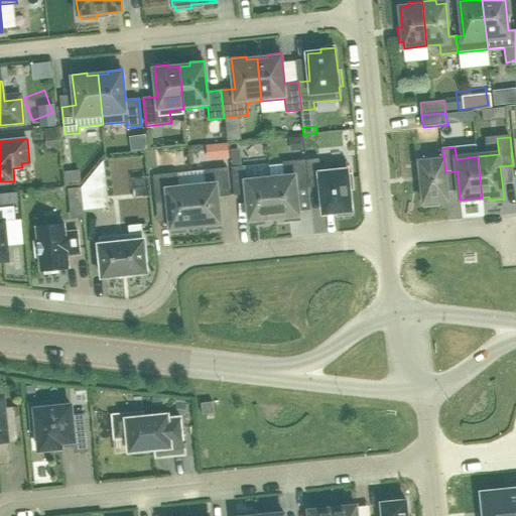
[(442,155),(419,157),(424,207),(438,206),(438,202),(448,201),(445,172),(443,155),(442,155)]
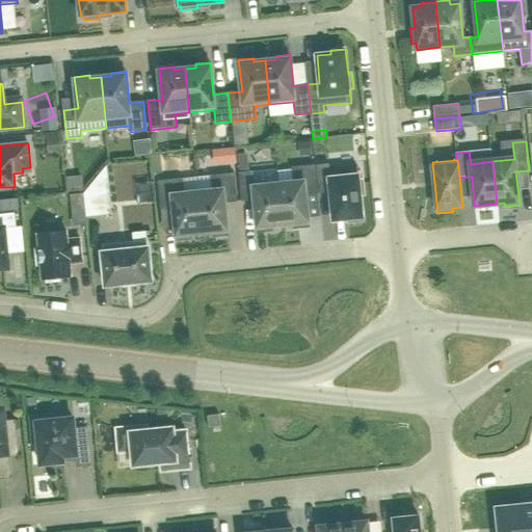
[(329,163),(316,165),(318,193),(330,192),(334,220),(347,218),(348,222),(363,220),(360,195),(364,195),(363,180),(358,181),(357,165),(329,168),(329,163)]
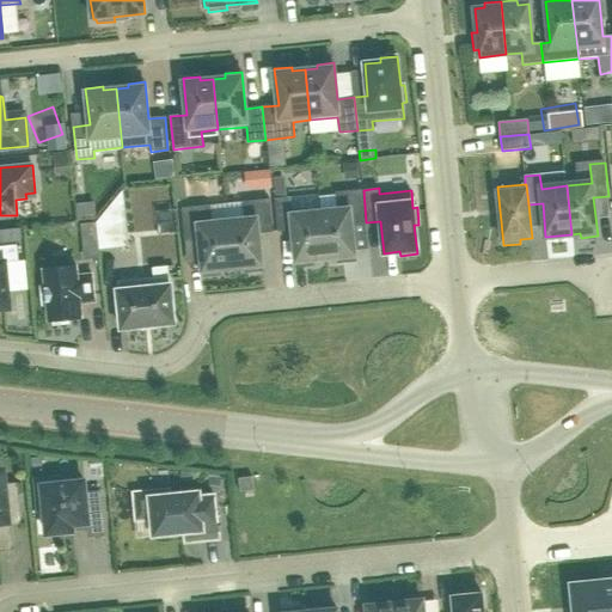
[(337,209),(320,212),(325,259),(338,258),(338,263),(356,261),(353,225),(366,222),(363,190),(336,193),(337,209)]
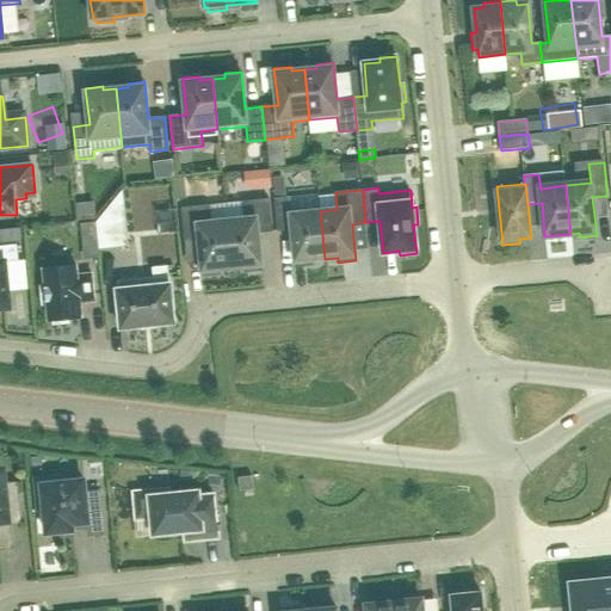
[(122,192),(97,223),(100,250),(128,246),(123,192),(122,192)]
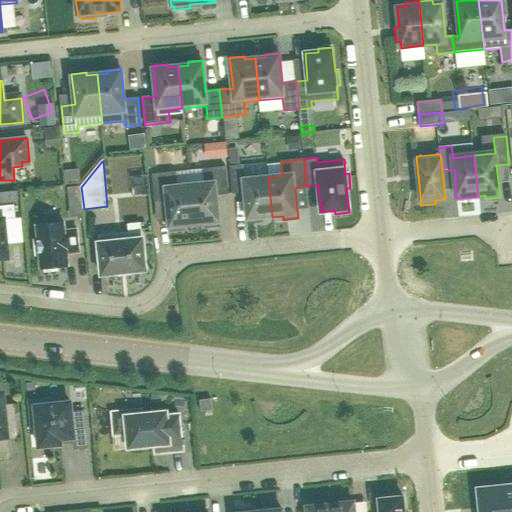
[(60,178),(73,177),(72,164),(59,165),(60,178)]
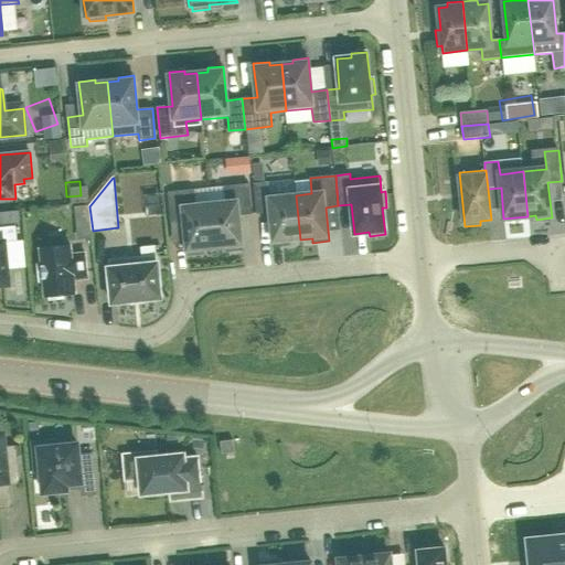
[(268,182),(254,183),(257,214),(270,213),(274,246),(289,245),(289,241),(300,240),(296,195),(270,198),(268,182)]
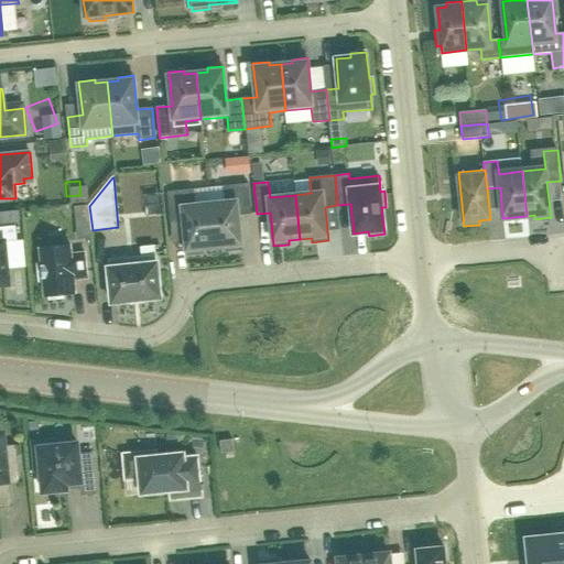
[(225,203),(209,204),(214,248),(226,247),(226,251),(242,249),(239,216),(252,214),(249,184),(224,186),(225,203)]
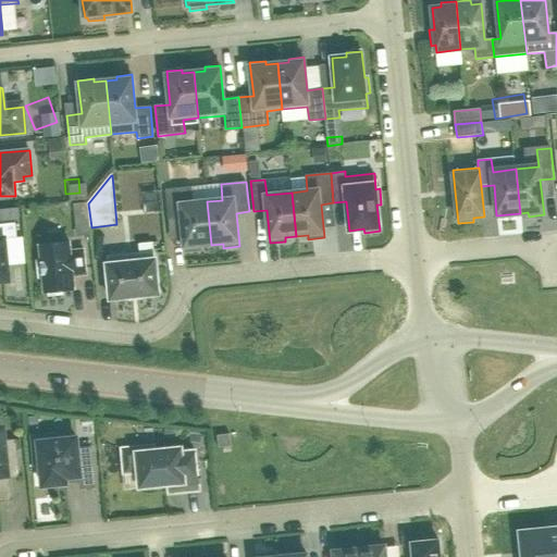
[(190,187),(165,189),(169,220),(182,219),(185,251),(200,250),(200,246),(211,245),(207,201),(192,202),(190,187)]
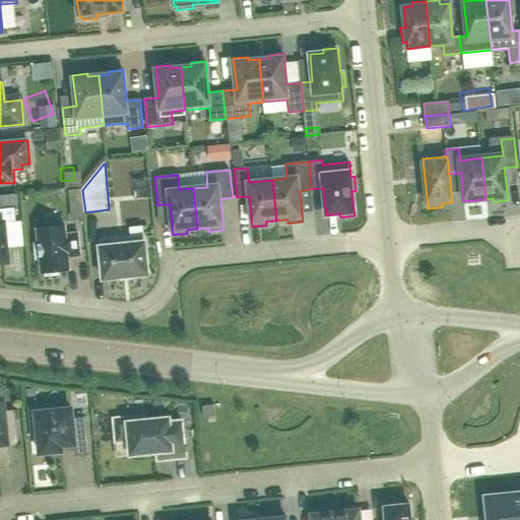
[(17,194),(0,196),(0,206),(19,205),(17,194)]
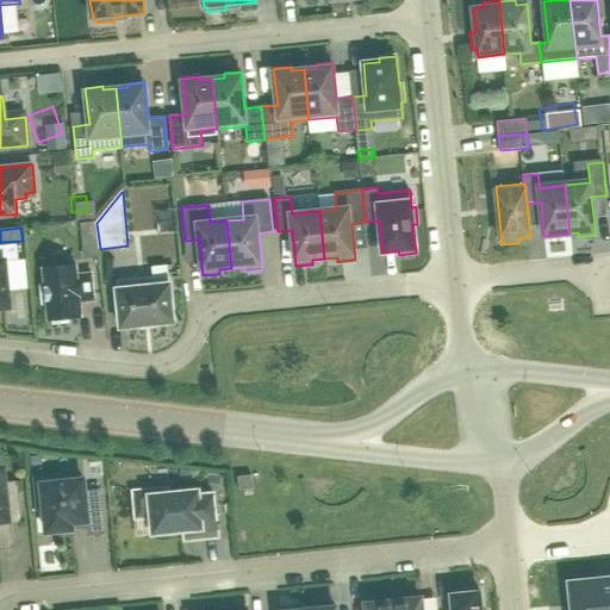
[(97,243),(82,246),(83,260),(98,257),(97,243)]
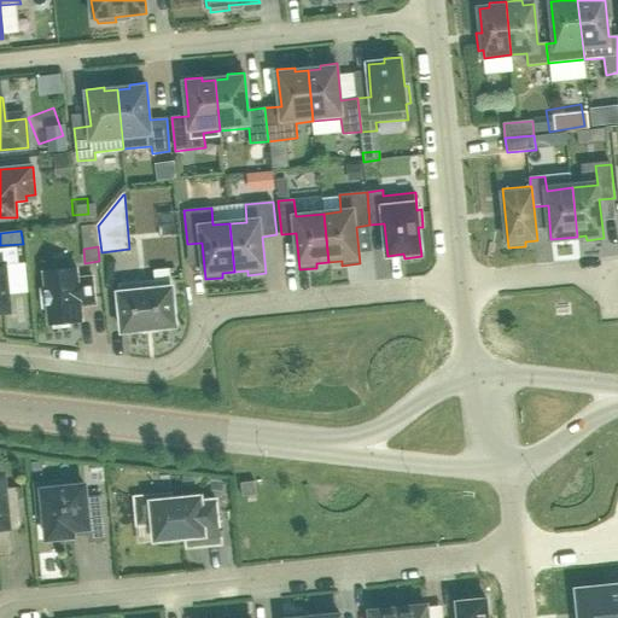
[(0,313),(11,313),(6,266),(19,264),(17,248),(0,249),(0,313)]
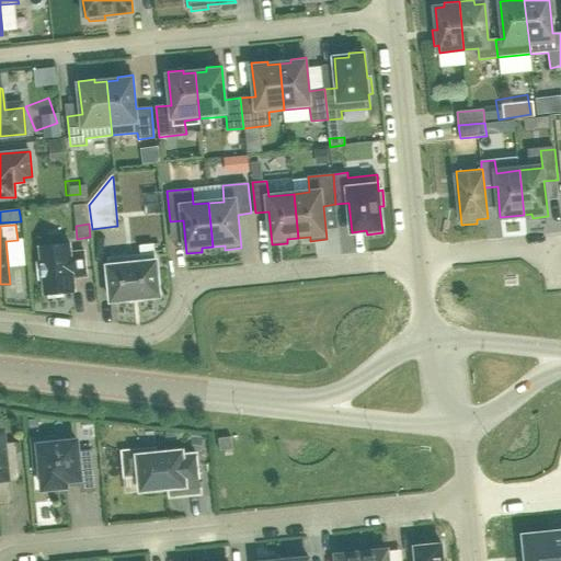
[(42,262),(37,262),(39,281),(44,281),(45,295),(49,294),(49,298),(64,297),(64,293),(67,292),(76,292),(75,278),(88,277),(84,252),(71,253),(70,244),(39,248),(42,262)]
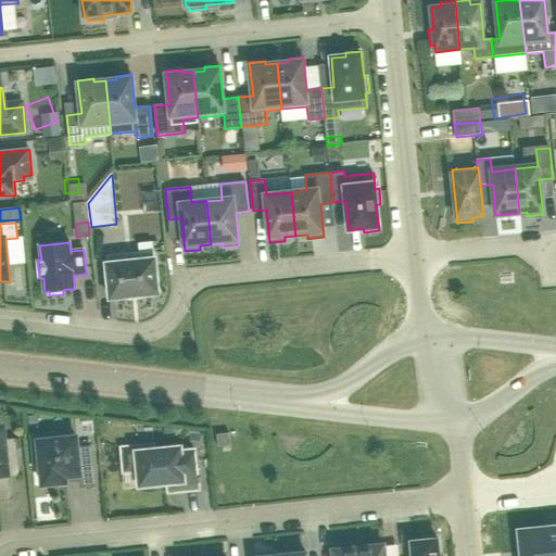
[(141,262),(108,265),(111,299),(159,294),(153,242),(139,243),(141,262)]
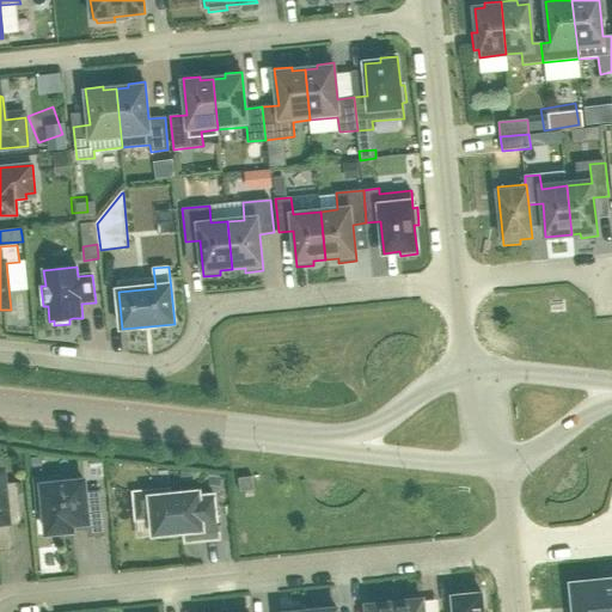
[(0,551),(14,550),(12,526),(22,525),(18,483),(4,484),(2,472),(0,472),(0,551)]
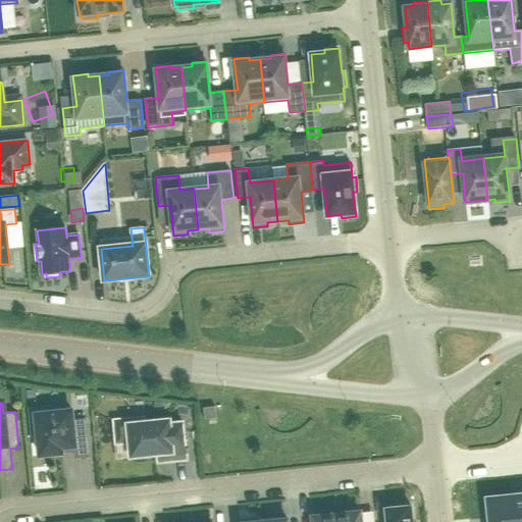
[(215,406),(203,408),(205,420),(216,418),(215,406)]
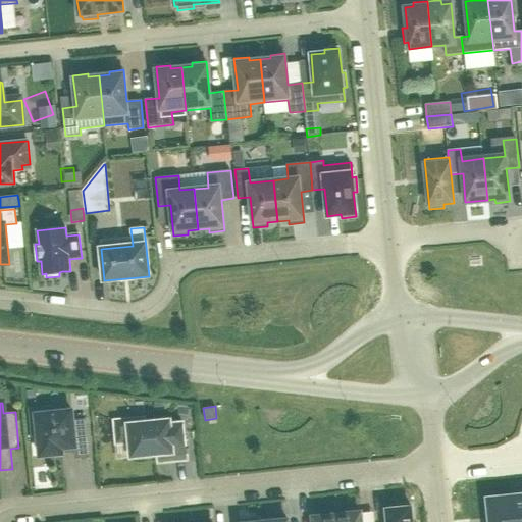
[(52,409),(32,411),(34,435),(38,434),(40,456),(63,454),(62,449),(76,447),(75,436),(88,435),(86,418),(73,420),(72,411),(52,413),(52,409)]
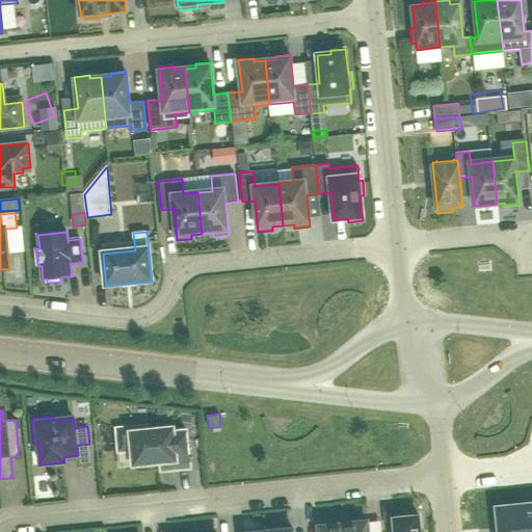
[(132,428),(116,429),(118,452),(133,451),(134,466),(161,462),(161,466),(175,464),(175,471),(190,469),(186,431),(173,432),(173,429),(133,433),(132,428)]
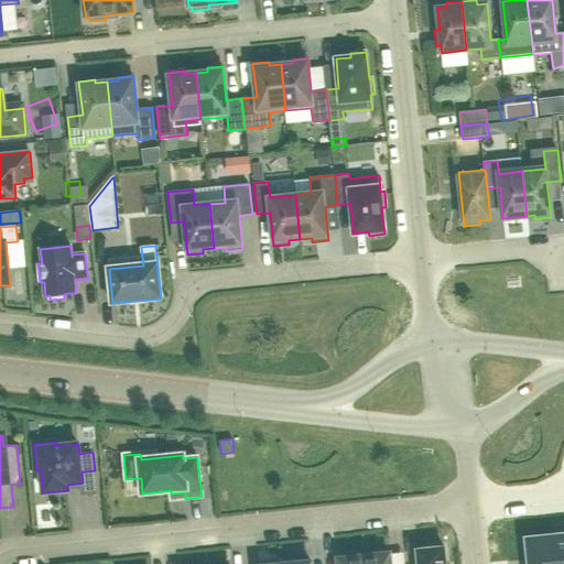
[(563,563),(563,534),(554,537),(556,563),(563,563)]
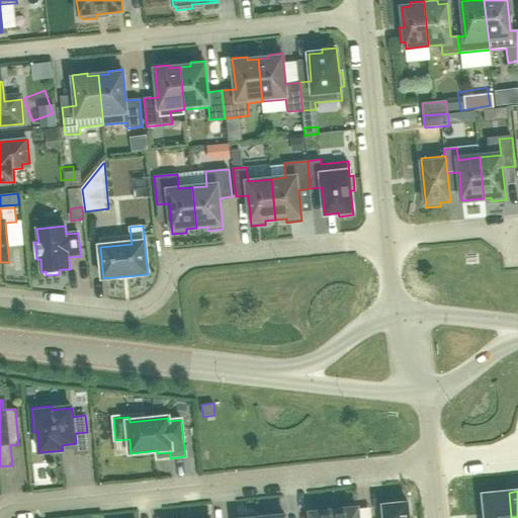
[(511,517),(509,493),(484,495),(486,517),(511,517)]
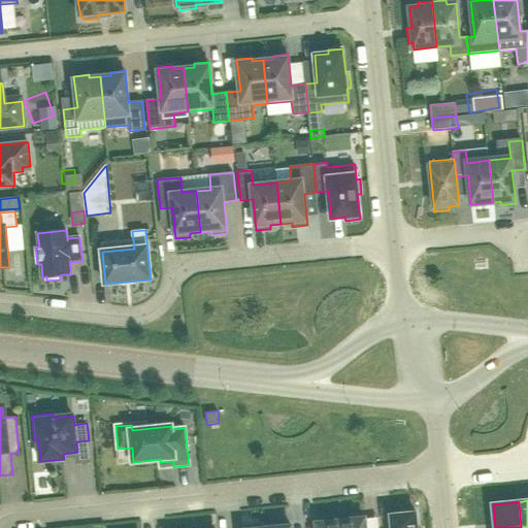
[(391,527),(418,527),(416,513),(391,515),(391,527)]
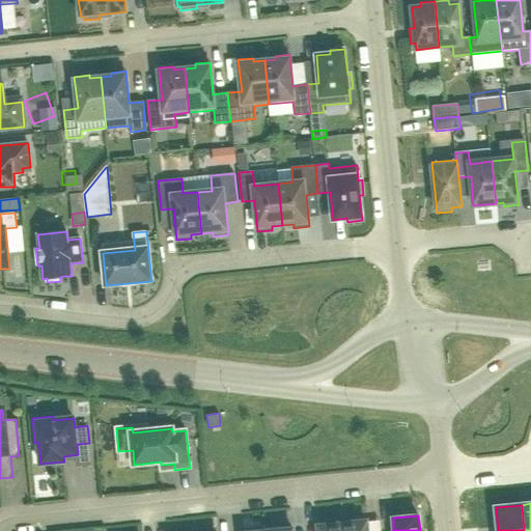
[(347,523),(342,524),(343,530),(367,530),(367,521),(365,521),(364,516),(347,519),(347,523)]
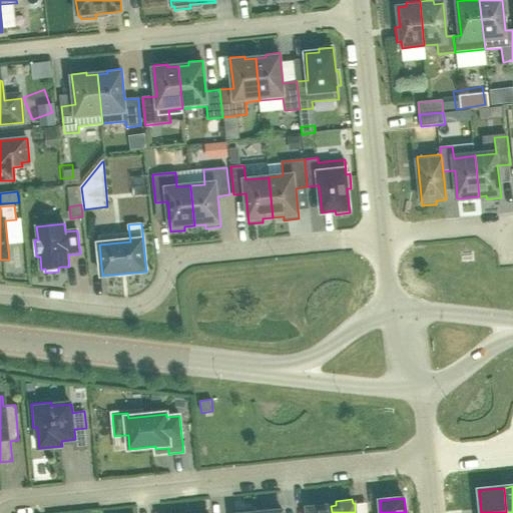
[(308,512),(332,512),(331,506),(326,506),(326,502),(309,504),(310,508),(308,508),(308,512)]
